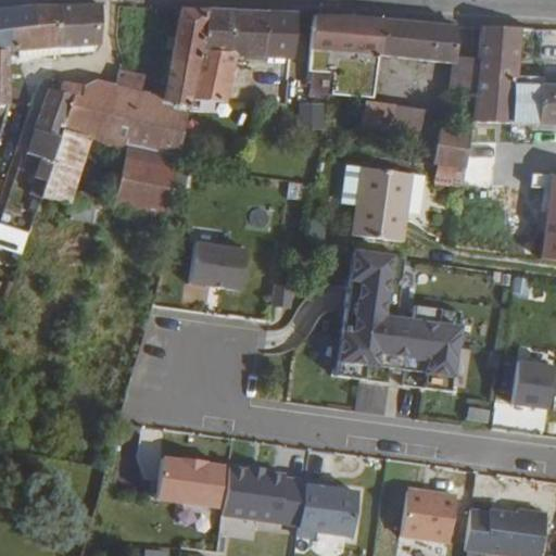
[(36,5),(0,10),(0,52),(7,52),(13,51),(13,29),(36,29),(36,5)]
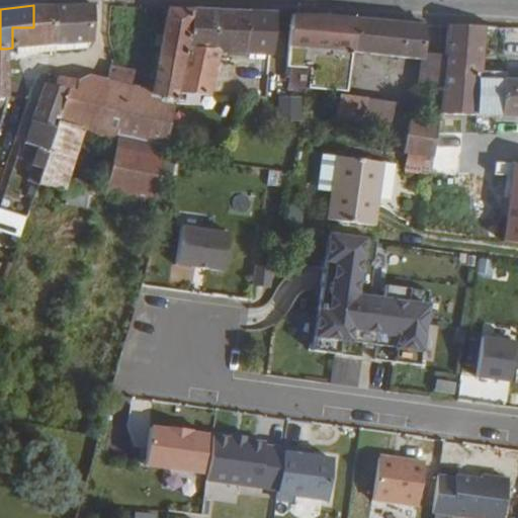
[(57,45),(60,6),(33,5),(33,27),(12,27),(12,48),(57,45)]
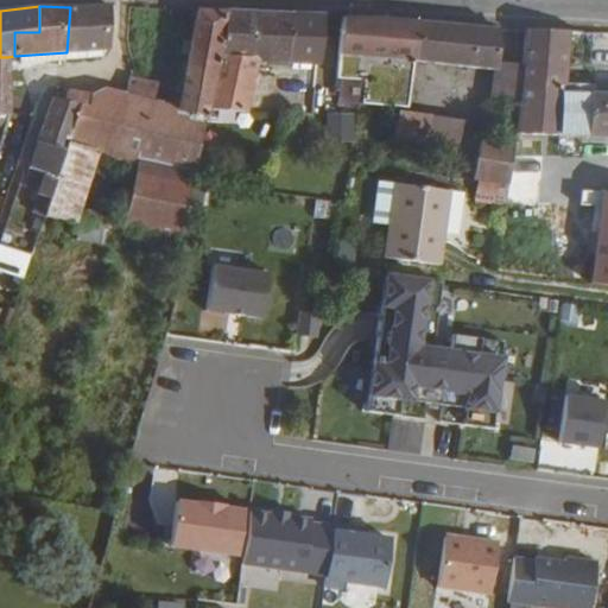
[(113,8),(70,7),(67,52),(111,49),(113,8)]
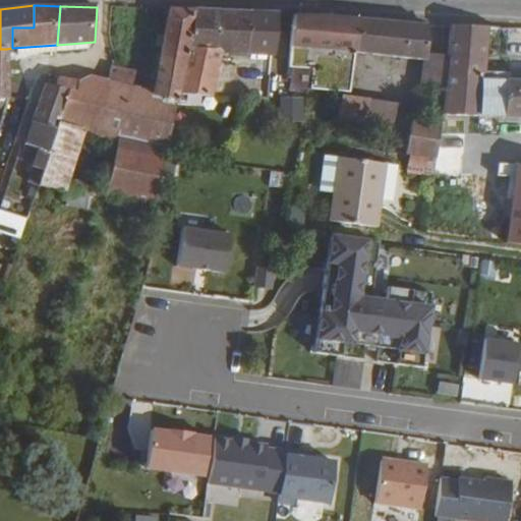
[(113,71),(111,88),(79,83),(76,93),(71,92),(37,195),(46,196),(49,186),(85,193),(88,183),(68,178),(82,129),(100,134),(98,138),(112,142),(111,145),(120,147),(108,197),(154,206),(156,196),(179,103),(181,96),(184,83),(188,49),(192,10),(170,9),(155,94),(130,91),(133,73),(113,71)]
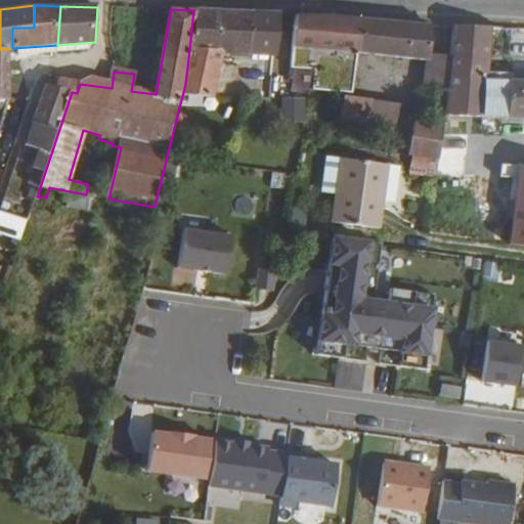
[(245,52),(250,11),(193,10),(189,49),(219,50),(245,52)]
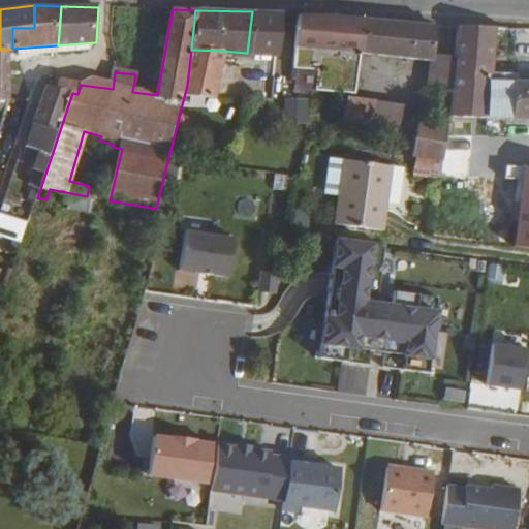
[(252,11),(247,53),(276,54),(281,12),(252,11)]
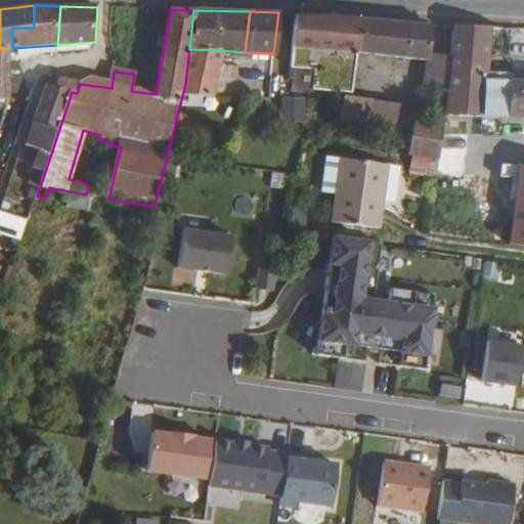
[(429,24),(359,17),(352,80),(364,82),(368,56),(425,61),(426,55),(429,24)]
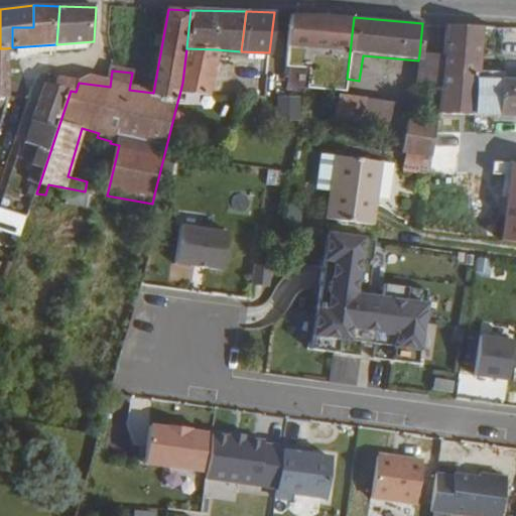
[(480,26),(446,25),(443,55),(441,73),(474,74),(475,73),(480,26)]
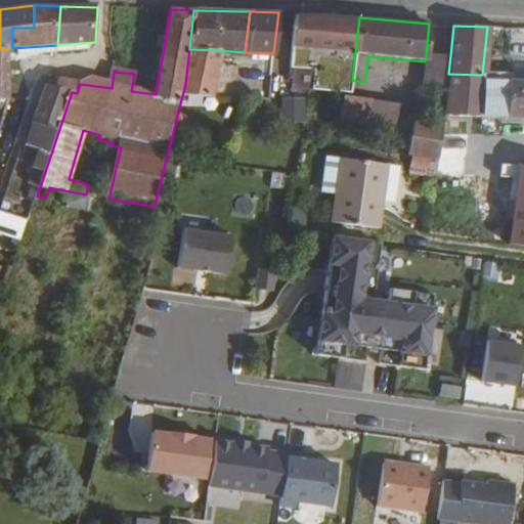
[(6,49),(0,49),(0,95),(10,96),(6,49)]
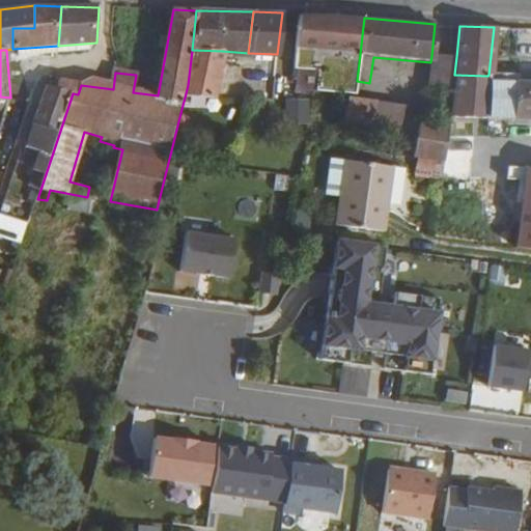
[(219,100),(220,81),(222,51),(192,50),(188,85),(185,98),(219,100)]
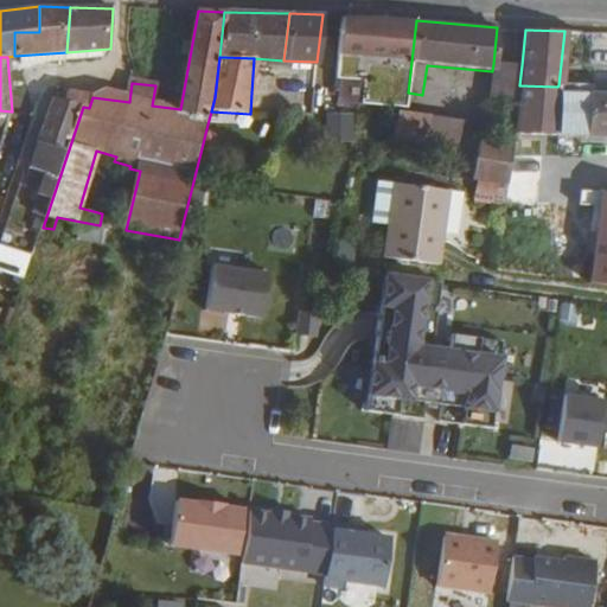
[(522,65),(493,64),(492,71),(490,102),(518,104),(519,85),(522,65)]
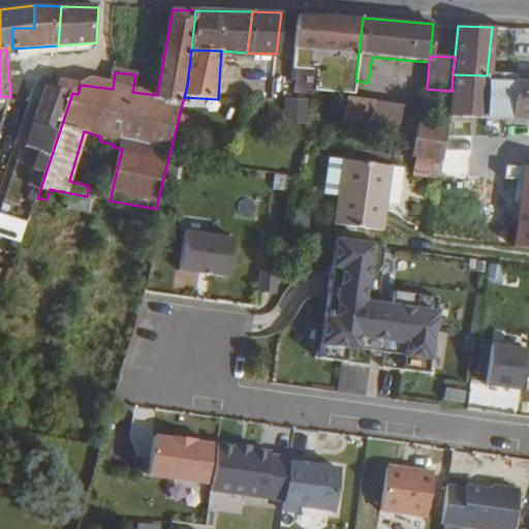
[(453,74),(452,91),(448,117),(485,117),(528,118),(528,83),(514,83),(514,75),(487,74),(486,75),(453,74)]
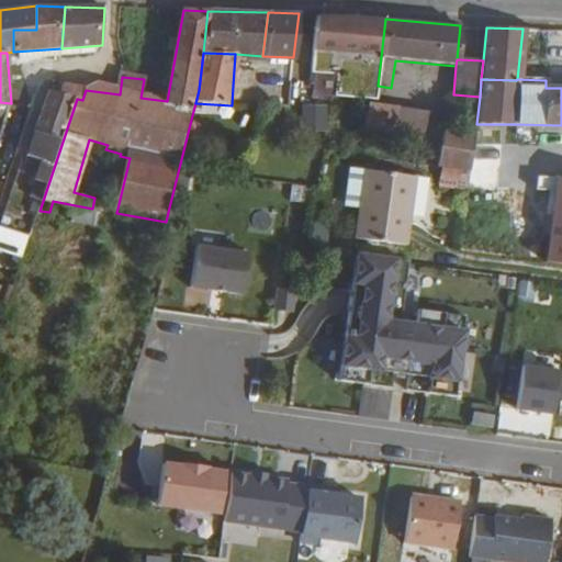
[(86,90),(56,82),(53,93),(77,99),(82,100),(86,90)]
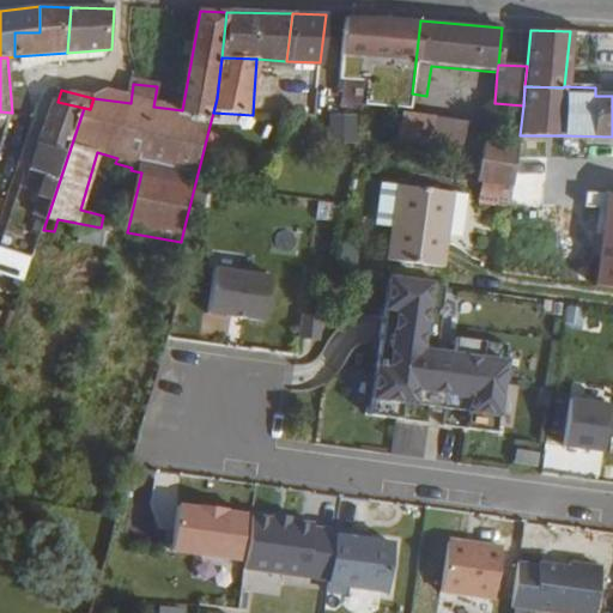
[(43,230),(84,108),(58,102),(54,101),(30,171),(26,169),(19,190),(24,192),(41,198),(35,216),(31,226),(43,230)]
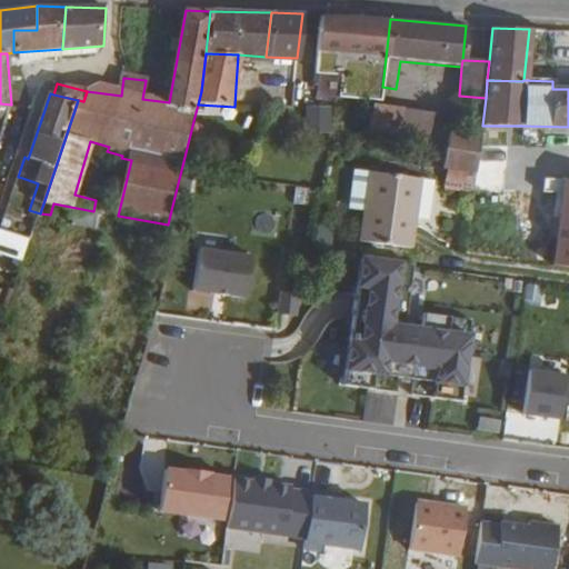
[(456,128),(482,129),(482,126),(486,98),(459,96),(456,128)]
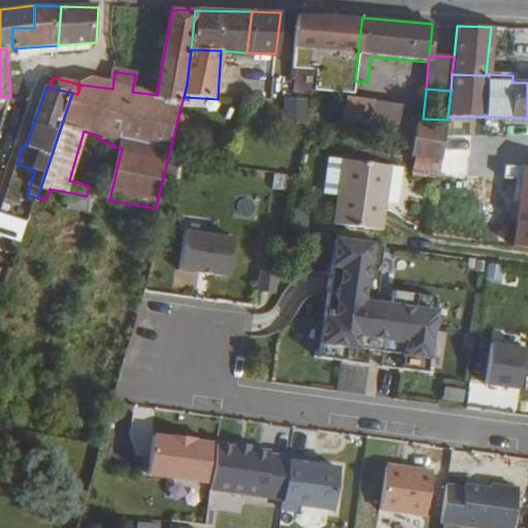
[(218,99),(184,97),(182,104),(190,105),(191,99),(218,101),(218,99)]
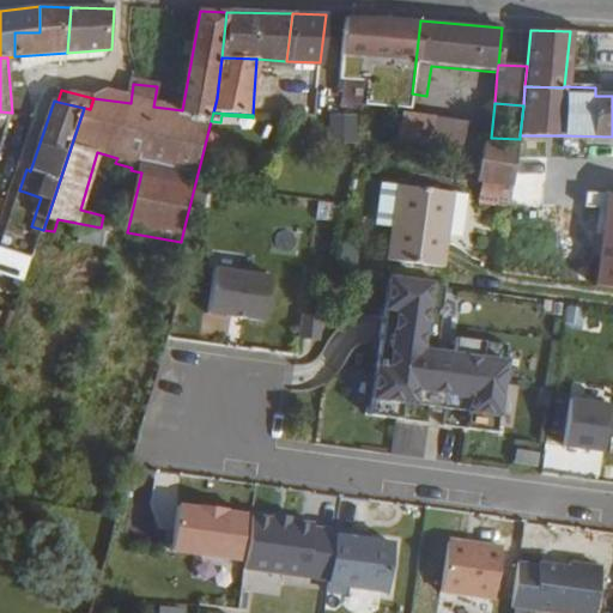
[(462,155),(467,121),(402,113),(399,140),(431,144),(429,151),(462,155)]
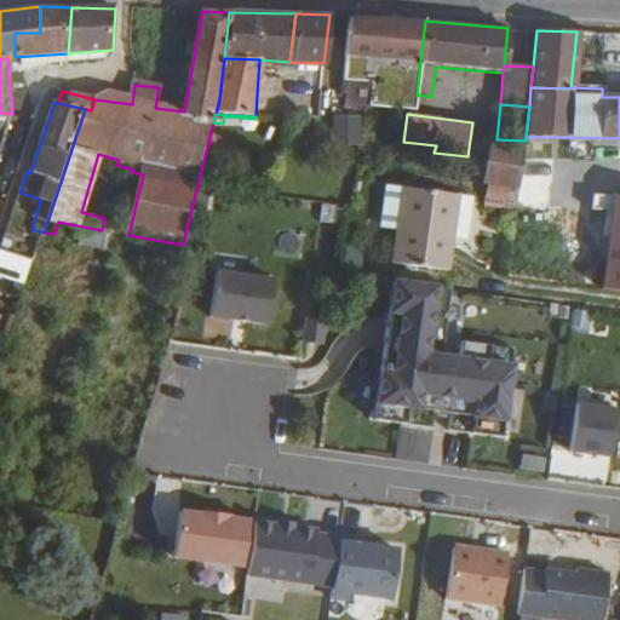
[(333,144),(360,144),(360,116),(332,116),(333,144)]
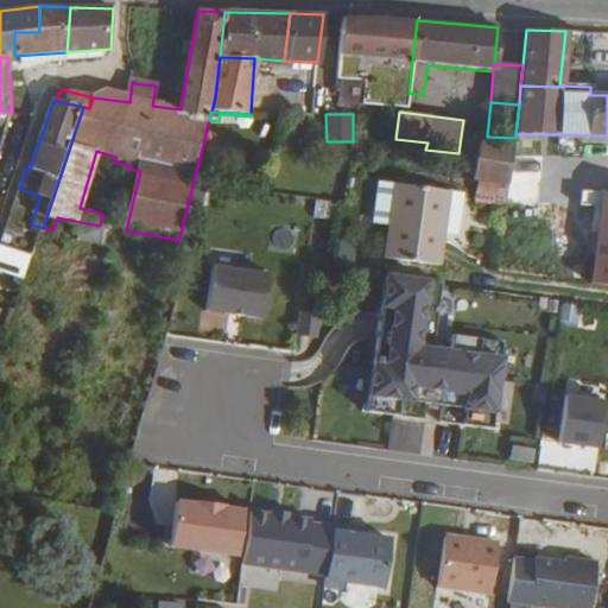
[(557,134),(515,134),(515,138),(515,145),(514,151),(556,151),(557,134)]
